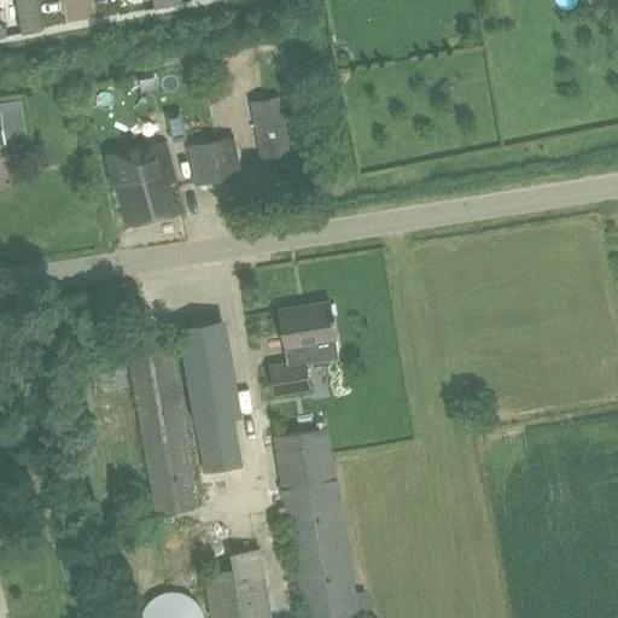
[(279,95),(250,100),(263,172),(293,165),(279,95)]
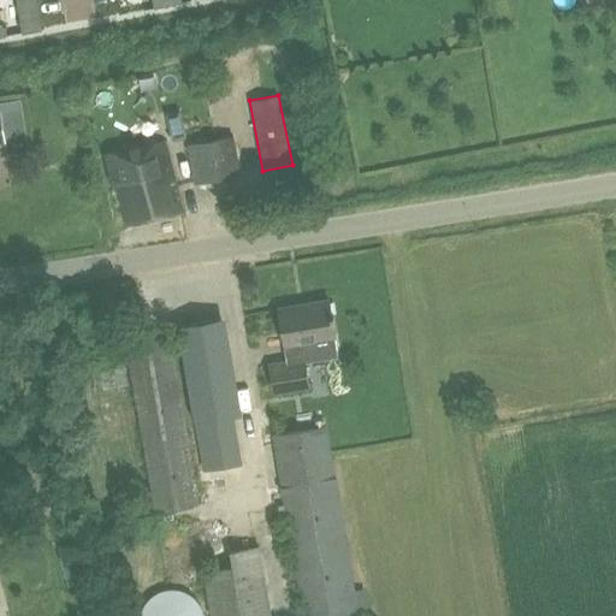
[(183,111),(165,114),(170,140),(189,136),(183,111)]
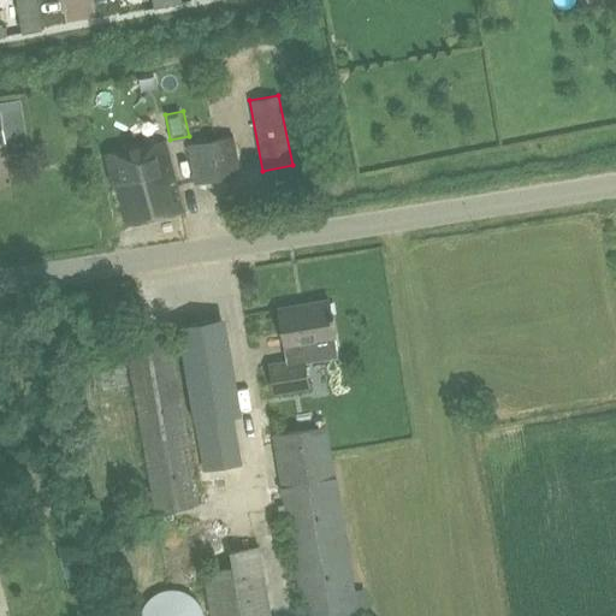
[(234,135),(187,143),(195,183),(242,175),(234,135)]
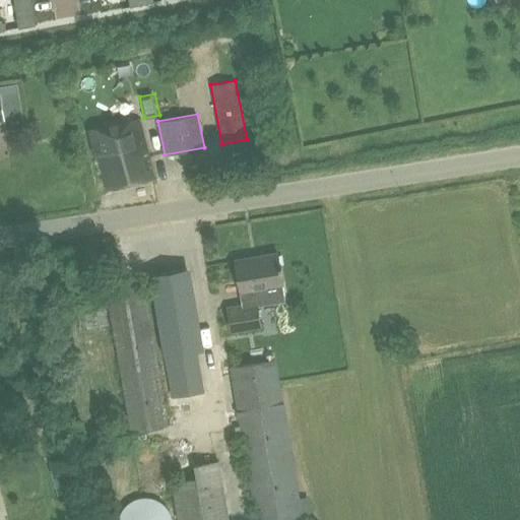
[(138,119),(89,131),(95,154),(100,153),(109,189),(152,178),(138,119)]
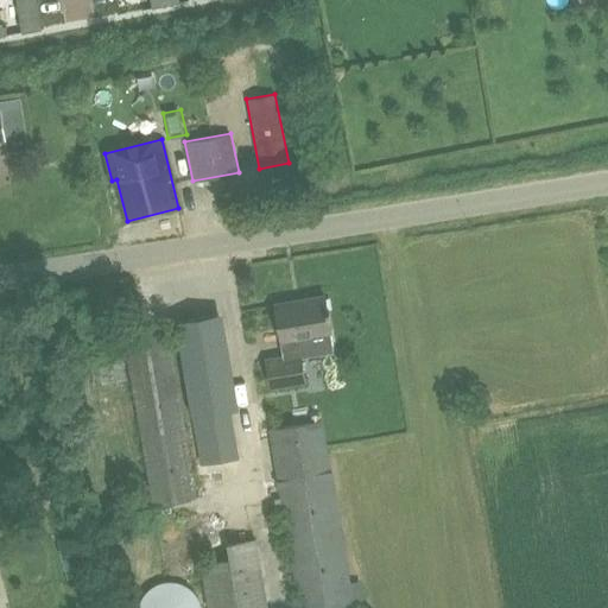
[(324,296),(276,303),(282,341),(330,333),(324,296)]
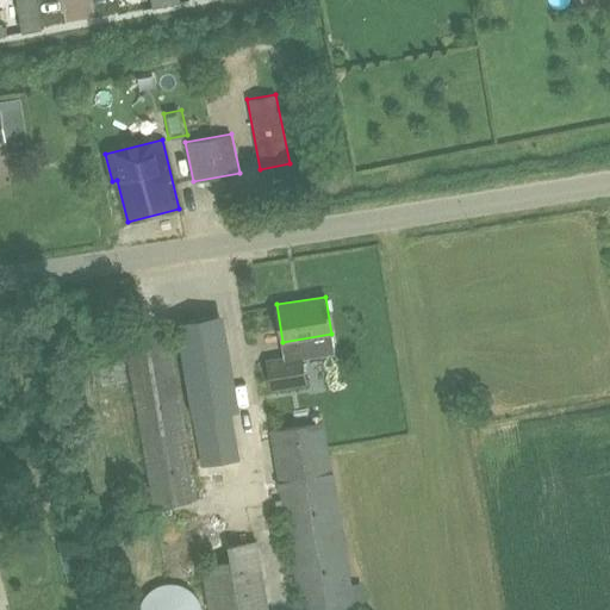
[(223,313),(175,322),(191,418),(193,417),(201,467),(240,460),(231,410),(240,409),(223,313)]
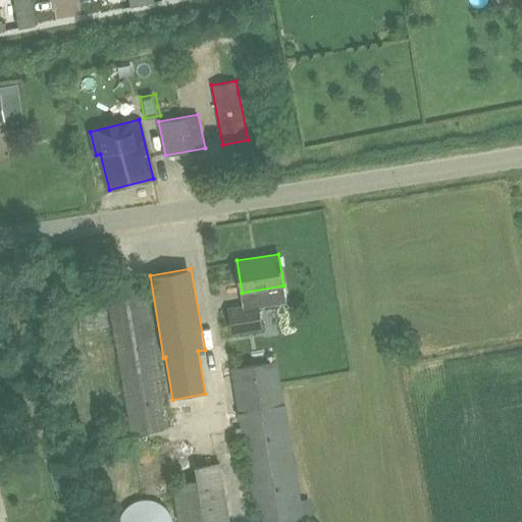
[(144,277),(104,283),(131,434),(168,427),(144,277)]
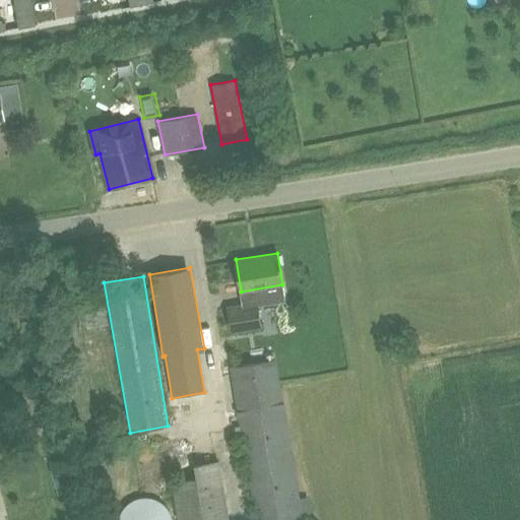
[(256,303),(226,308),(231,333),(260,328),(256,303)]
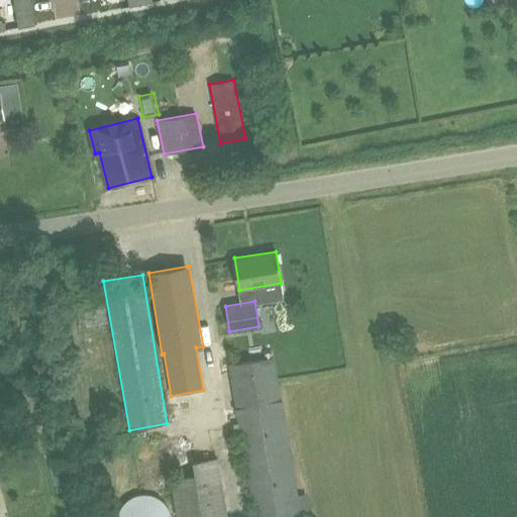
[(274,356),(227,365),(253,516),(289,516),(302,515),(274,356)]
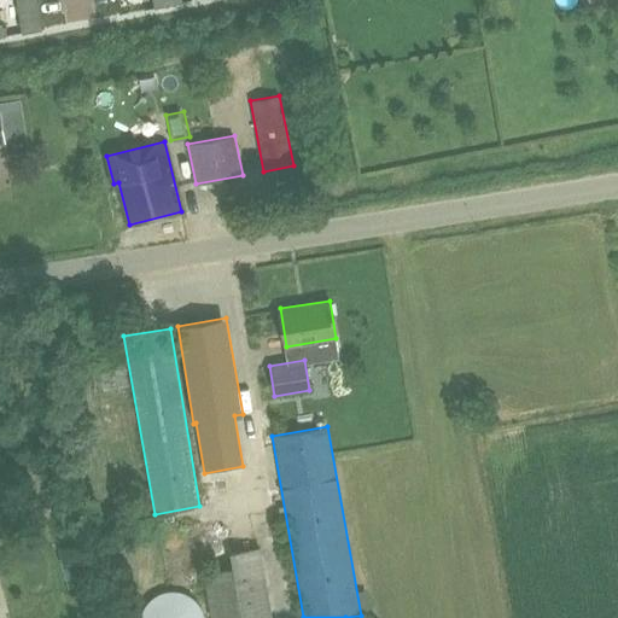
[(231,570),(202,575),(209,617),(269,617),(257,549),(228,554),(231,570)]
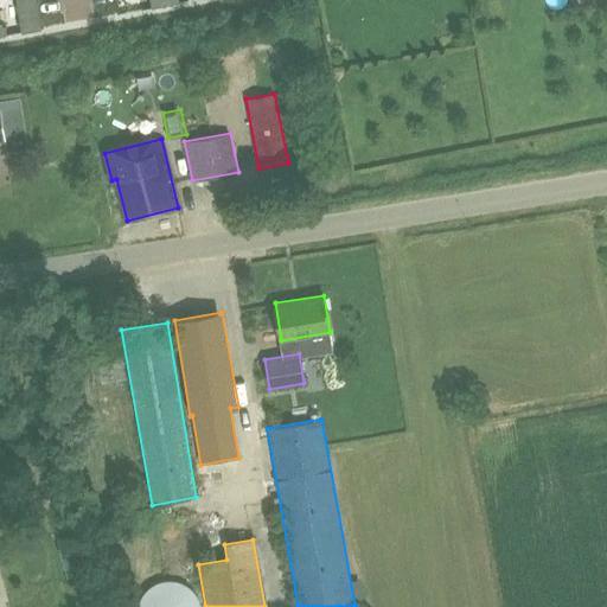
[(76,579),(65,547),(59,549),(70,581),(76,579)]
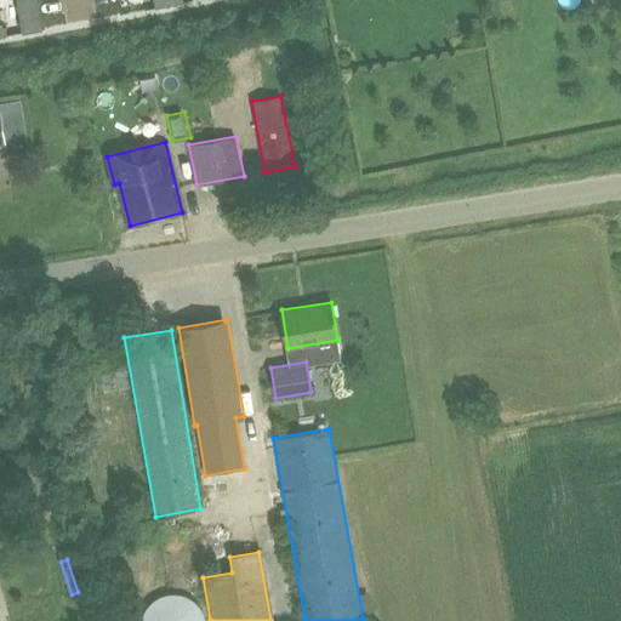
[(204,620),(205,620),(204,620),(204,619),(204,617),(204,616),(203,615),(203,614),(203,613),(201,611),(201,610),(200,609),(199,608),(199,607),(198,605),(197,604),(195,603),(194,602),(193,600),(192,599),(191,599),(189,598),(188,597),(187,597),(186,596),(184,596),(183,596),(183,594),(182,594),(181,594),(180,594),(178,594),(177,593),(176,593),(175,593),(174,593),(172,593),(171,593),(170,593),(169,593),(167,593),(166,594),(165,594),(164,594),(163,594),(161,596),(160,596),(159,597),(158,597),(157,597),(155,598),(154,598),(154,599),(153,600),(152,600),(151,602),(149,603),(148,604),(147,605),(147,607),(146,608),(144,609),(144,610),(143,611),(142,613),(142,614),(142,615),(142,616),(141,617),(141,619),(141,620),(140,620),(204,620)]
